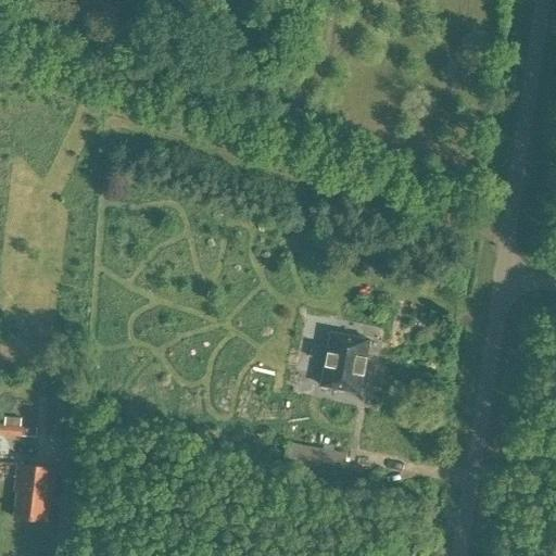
[(321,387),(359,393),(363,375),(364,375),(367,359),(366,359),(370,341),(331,333),(321,387)]
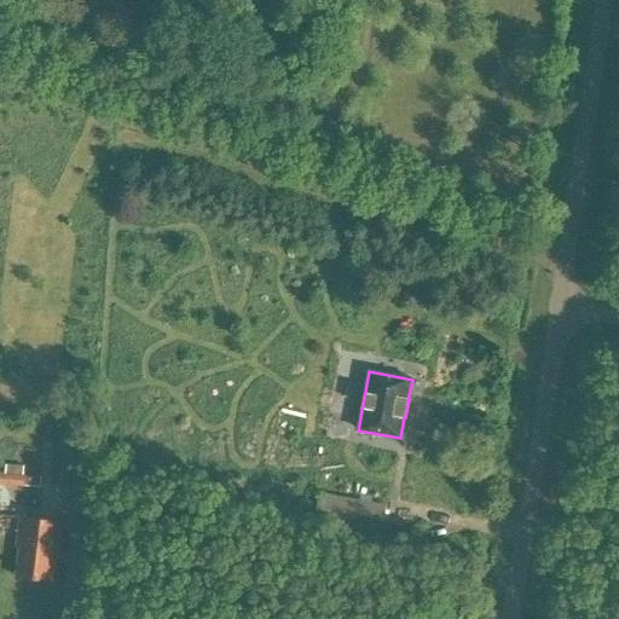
[(86,487),(90,435),(57,433),(53,484),(86,487)]
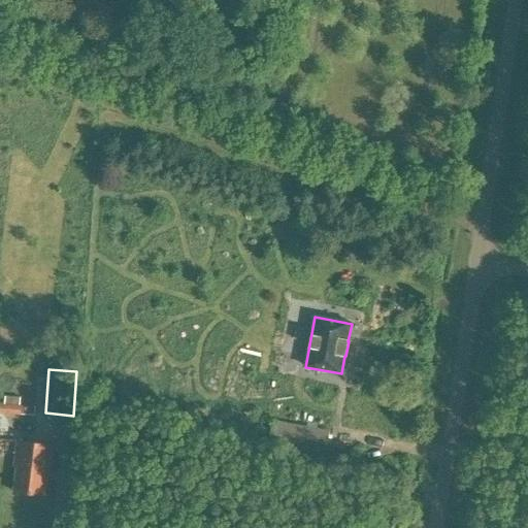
[(35,407),(20,406),(21,398),(5,397),(4,405),(0,404),(0,414),(35,417),(35,407)]
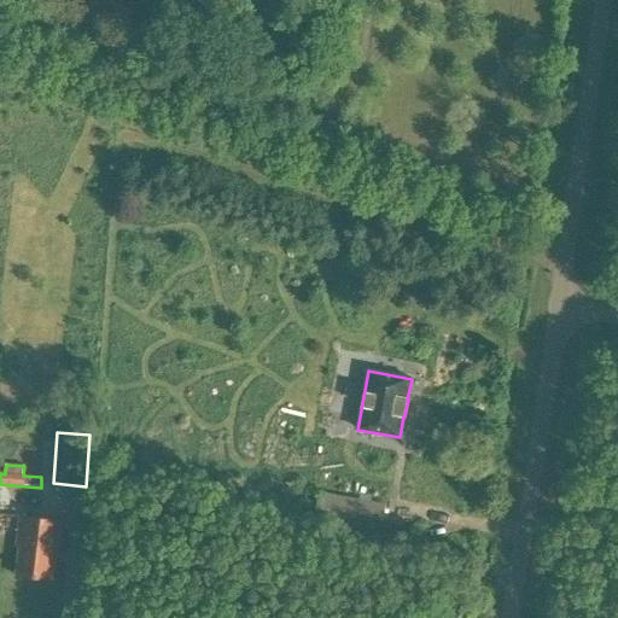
[(378,535),(383,506),(318,495),(313,524),(378,535)]
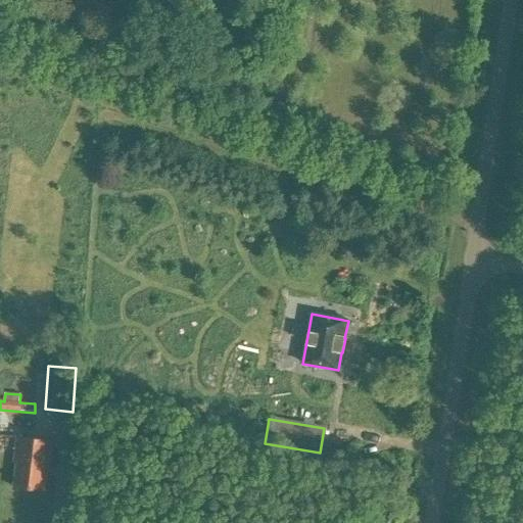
[(49,468),(52,443),(17,439),(14,465),(16,465),(13,489),(43,492),(46,468),(49,468)]
